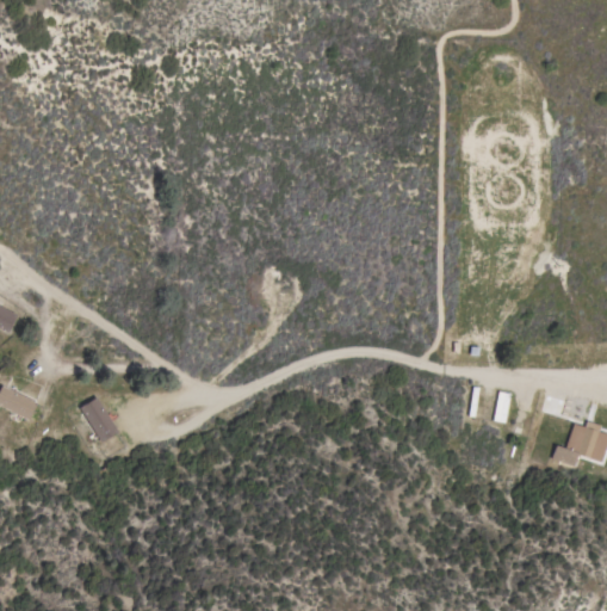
[(10,332),(0,327),(0,306),(18,315),(10,332)]
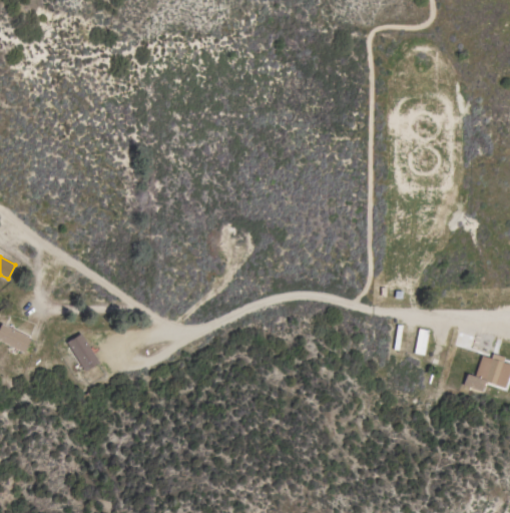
[(0,329),(3,323),(32,339),(25,353),(0,340),(0,329)]
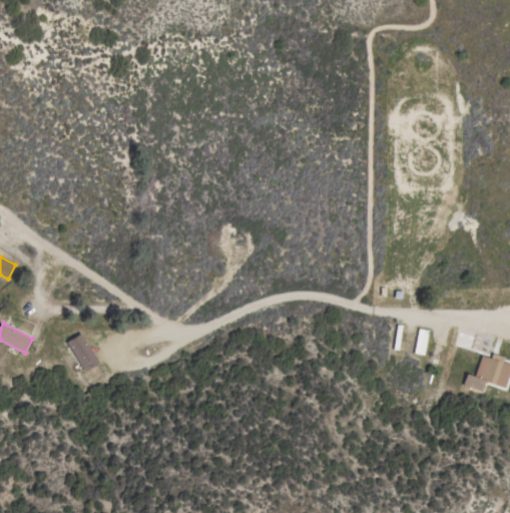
[(403,326),(400,350),(395,349),(398,325),(403,326)]
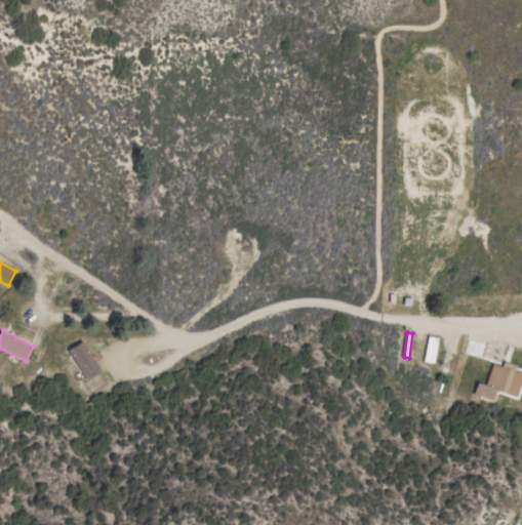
[(440,337),(435,363),(425,361),(430,335),(440,337)]
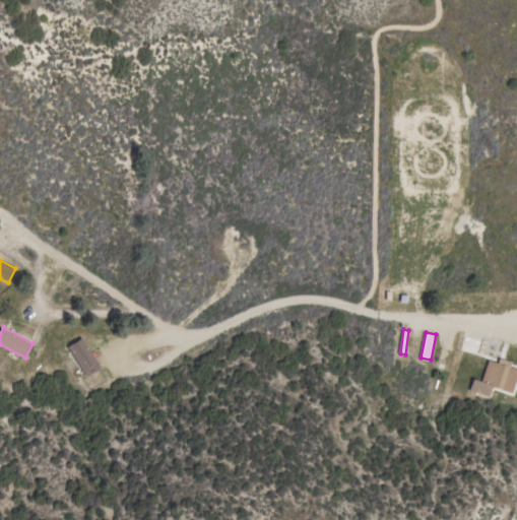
[(87,377),(69,347),(84,337),(104,367),(97,371),(87,377)]
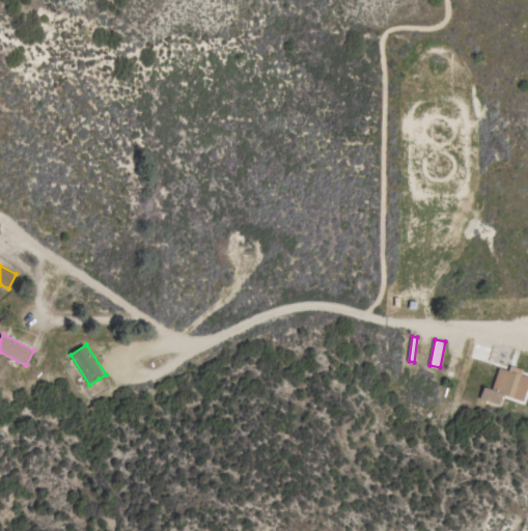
[(527,390),(524,401),(506,395),(504,400),(502,400),(501,404),(481,398),(484,387),(493,390),(500,367),(509,370),(511,365),(524,369),(522,374),(527,375),(527,390)]
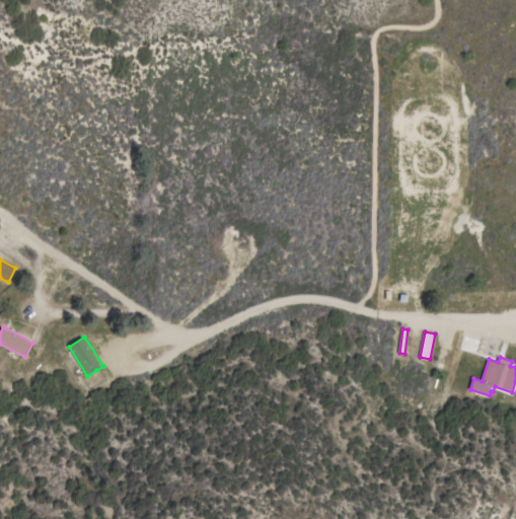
All buildings are outlined.
